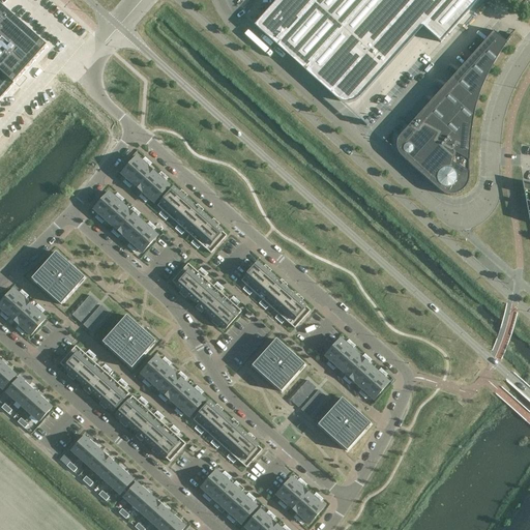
[(478,0),(276,0),(262,18),(261,19),(260,21),(259,22),(259,24),(259,26),(260,28),(260,30),(261,31),(263,33),(335,98),(342,101),(348,102),(355,101),(360,97),(423,27),(441,42),(478,0)]
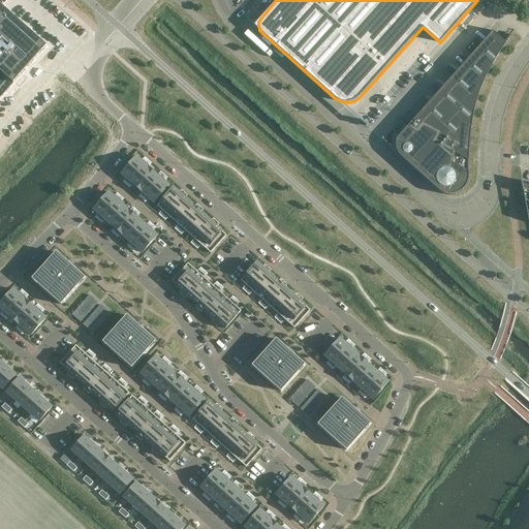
[(0,98),(47,47),(0,5),(0,98)]
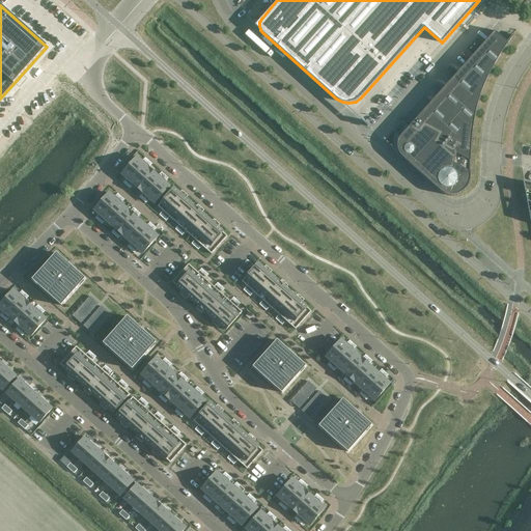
[(497,30),(496,30),(401,136),(398,140),(397,145),(398,151),(400,156),(406,161),(442,192),(444,193),(450,195),(457,194),(464,192),(468,188),(470,185),(471,160),(472,135),(475,114),(480,95),(485,83),(494,65),(503,50),(513,36),(512,35),(507,43),(496,32),(497,30)]
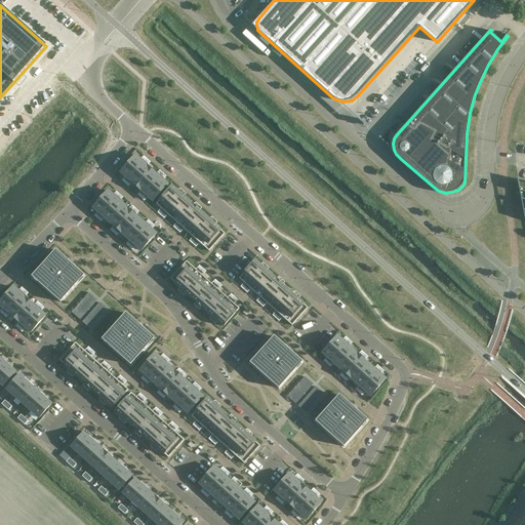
[(136,171),(144,163),(135,156),(127,164),(136,171)]
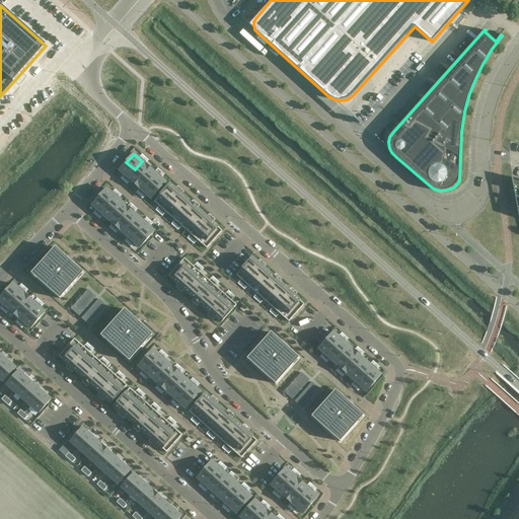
[(142,176),(150,168),(142,161),(135,169),(142,176)]
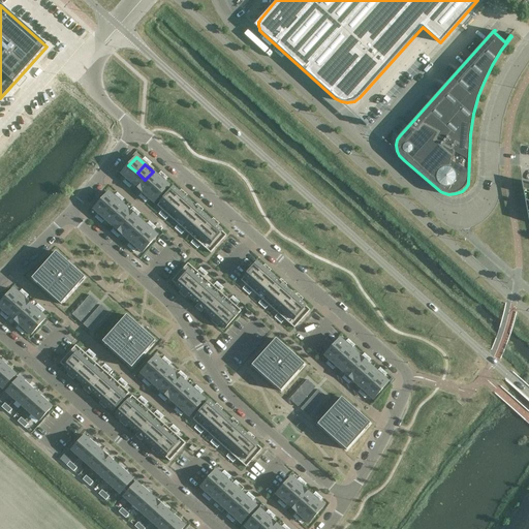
[(129,181),(137,173),(128,165),(121,174),(129,181)]
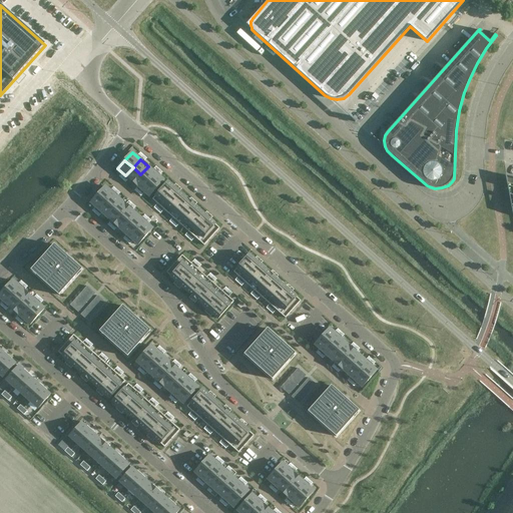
[(148,181),(155,173),(148,166),(140,174),(148,181)]
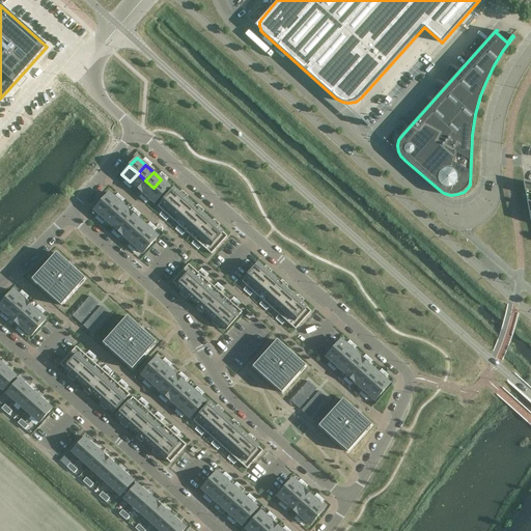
[(145,180),(138,173),(130,182),(138,189),(145,180)]
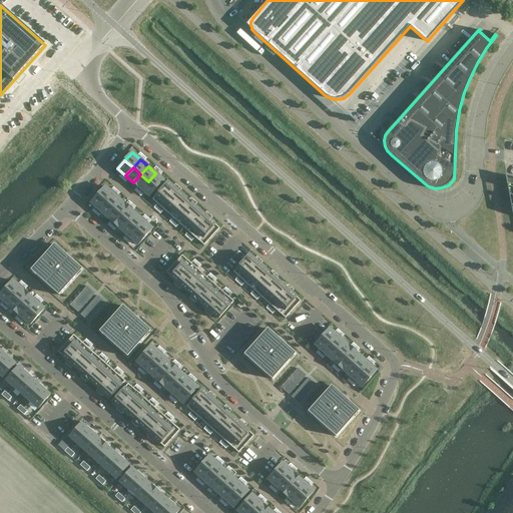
[(163,180),(155,173),(148,181),(156,188),(163,180)]
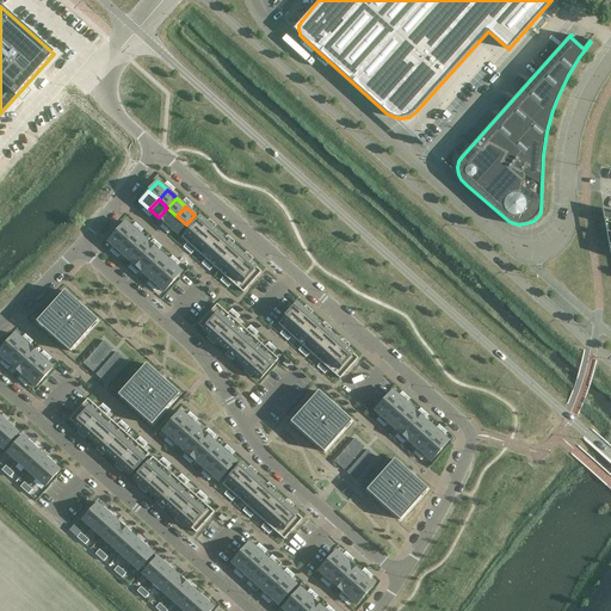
[(168,226),(177,216),(167,208),(159,217),(168,226)]
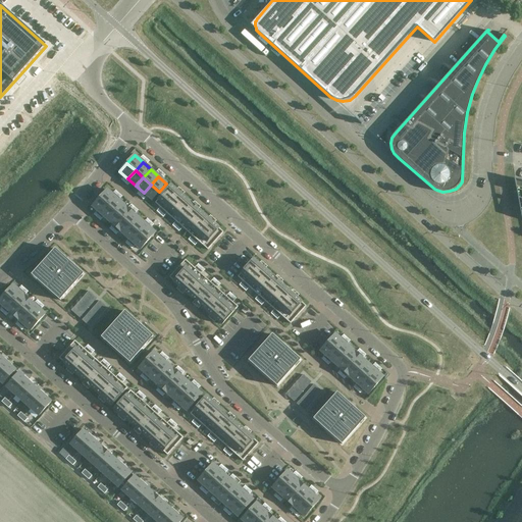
[(152,200),(159,192),(151,185),(144,193),(152,200)]
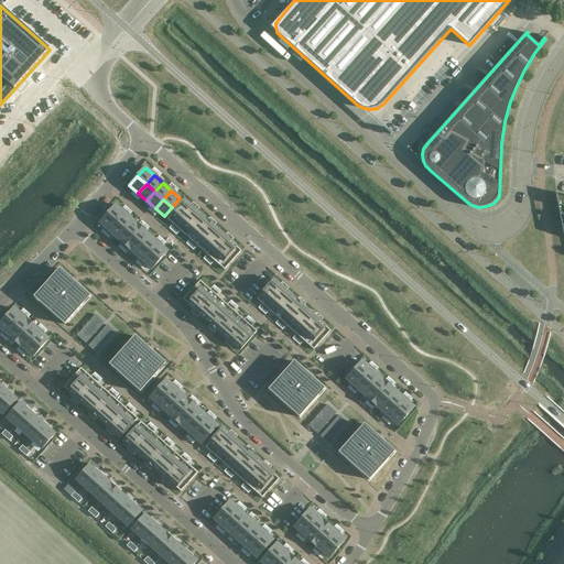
[(176,227),(194,208),(185,201),(167,219),(176,227)]
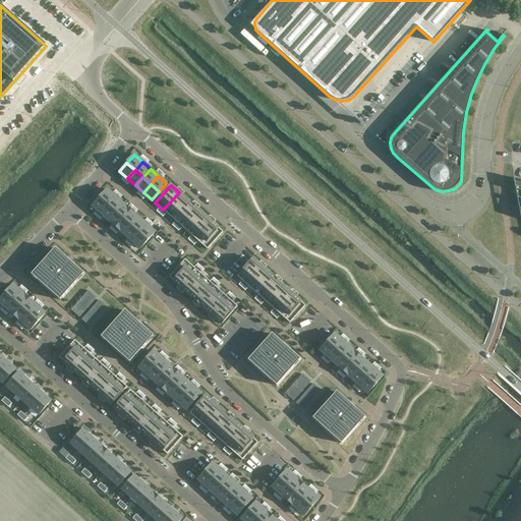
[(115,196),(107,189),(100,197),(108,205),(115,196)]
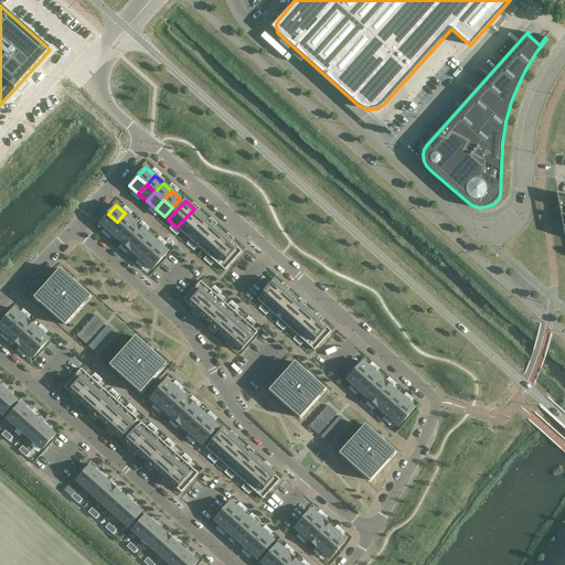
[(185,235),(203,216),(194,209),(177,227),(185,235)]
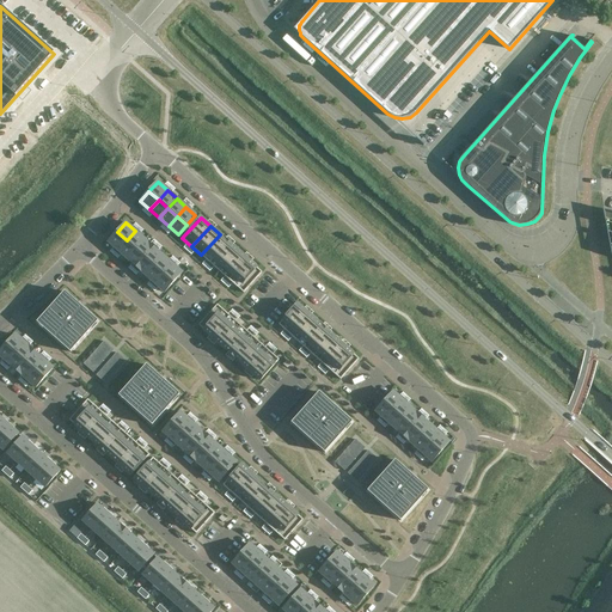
[(136,249),(145,239),(135,231),(127,240),(136,249)]
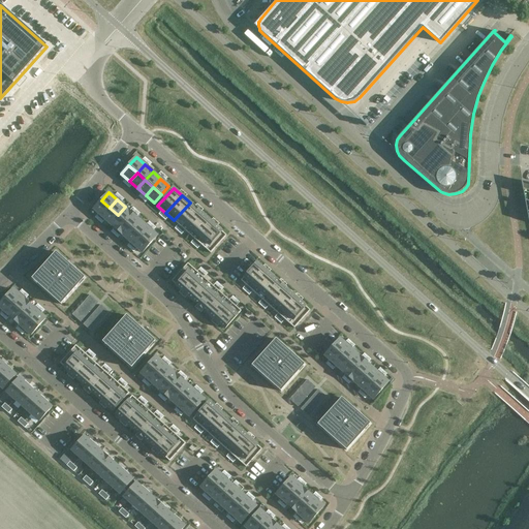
[(110,208),(101,200),(93,209),(101,216),(110,208)]
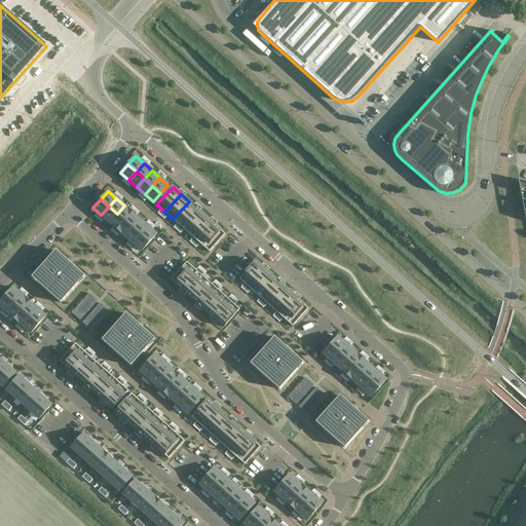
[(181,226),(196,209),(189,201),(173,219),(181,226)]
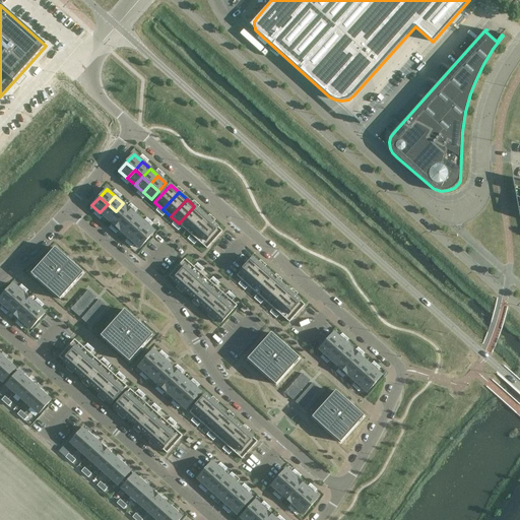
[(131,210),(123,203),(116,211),(123,218),(131,210)]
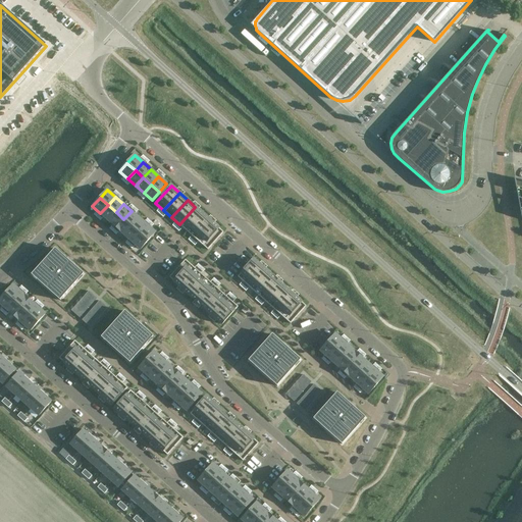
[(108,220),(116,212),(108,205),(100,213),(108,220)]
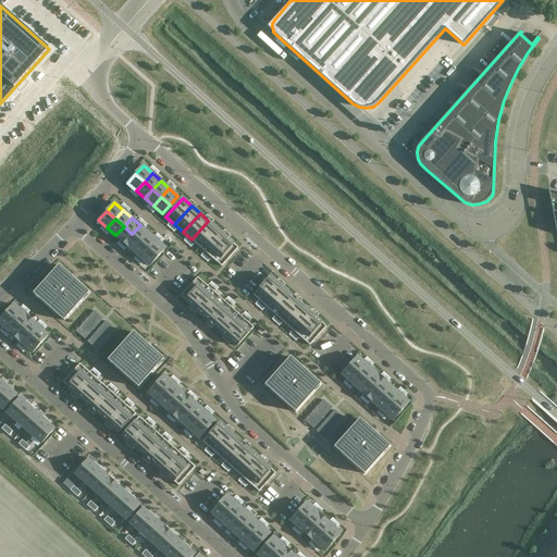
[(200,247),(217,229),(208,221),(192,239),(200,247)]
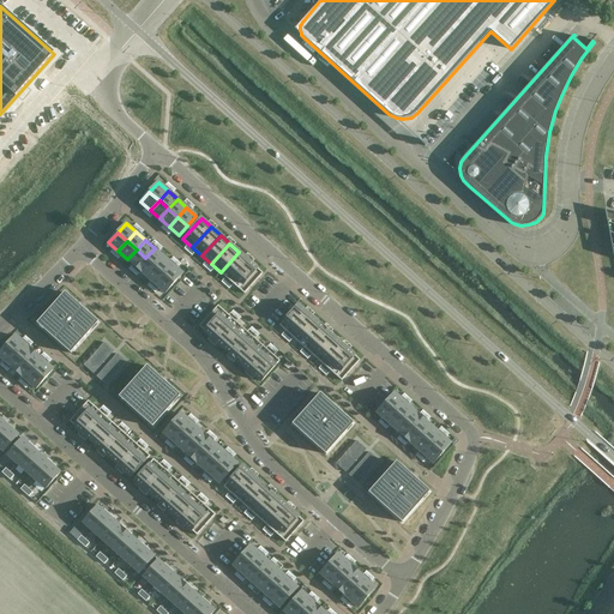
[(155,266),(163,257),(155,248),(145,258),(155,266)]
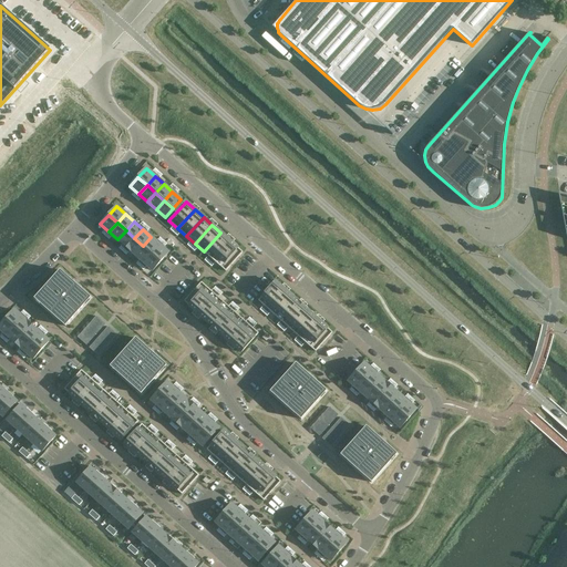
[(126,247),(134,238),(126,230),(117,239),(126,247)]
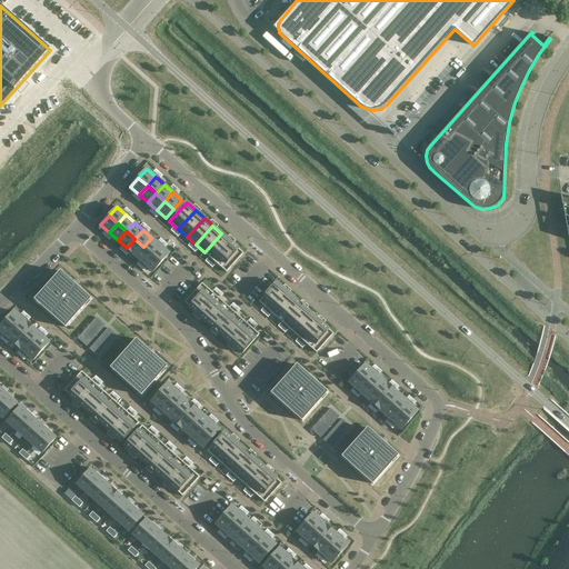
[(212,260),(230,241),(221,233),(205,252),(212,260)]
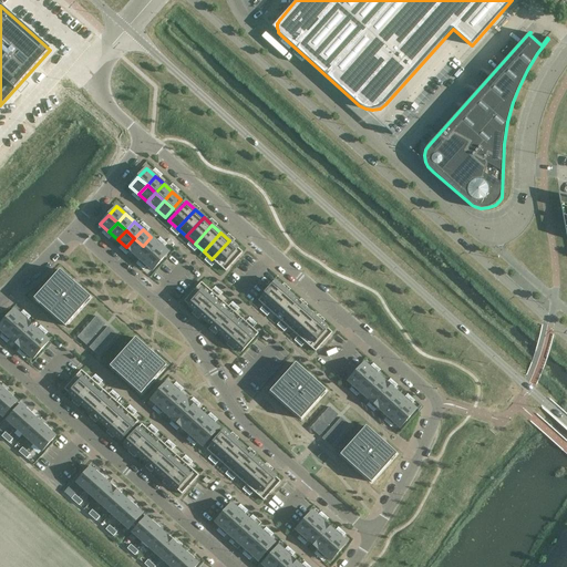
[(152,254),(160,245),(151,237),(143,246),(152,254)]
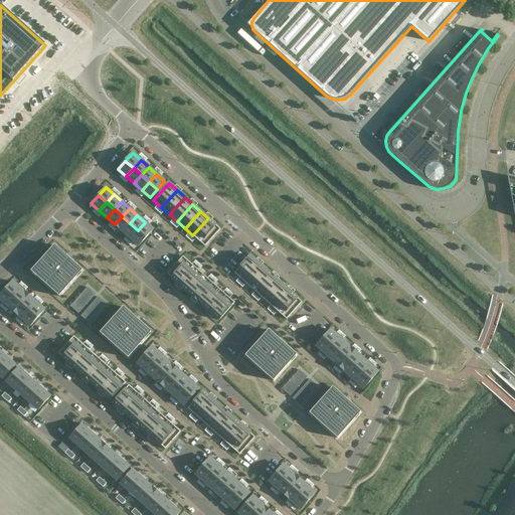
[(123,231),(130,223),(122,216),(115,224),(123,231)]
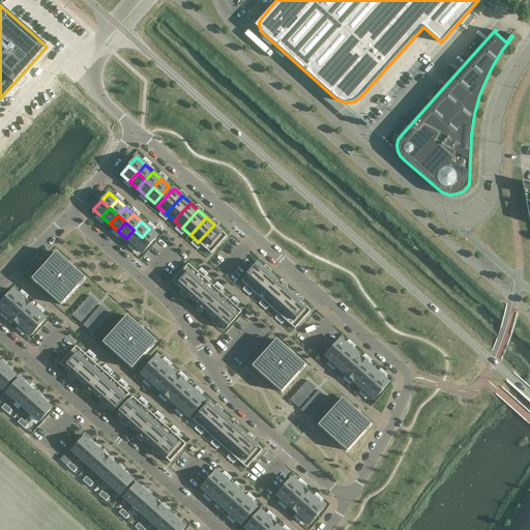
[(219,235),(223,232),(214,225),(198,242),(207,249),(209,246),(212,243),(214,241),(217,238),(219,235)]
